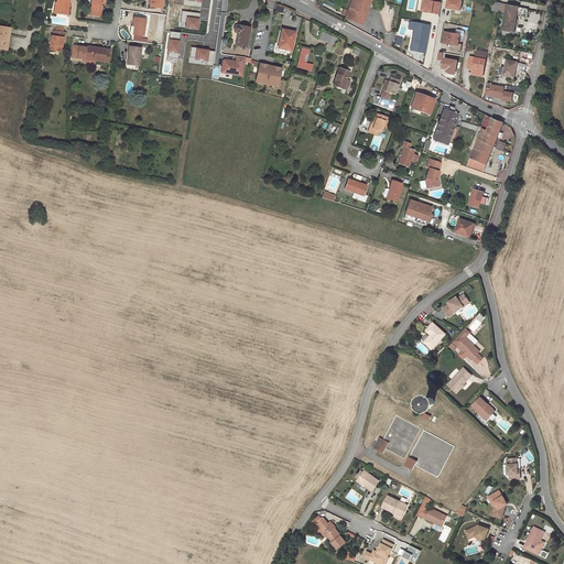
[(67,14),(68,0),(56,0),(57,2),(55,2),(55,7),(57,7),(57,13),(67,14)]
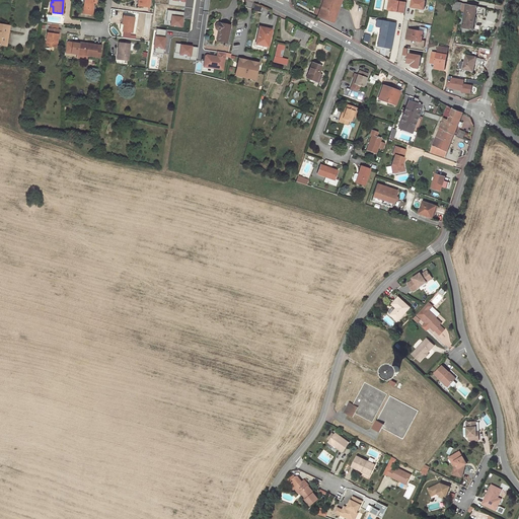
[(92,14),(93,2),(96,3),(95,0),(84,0),(84,8),(82,7),(81,13),(92,14)]
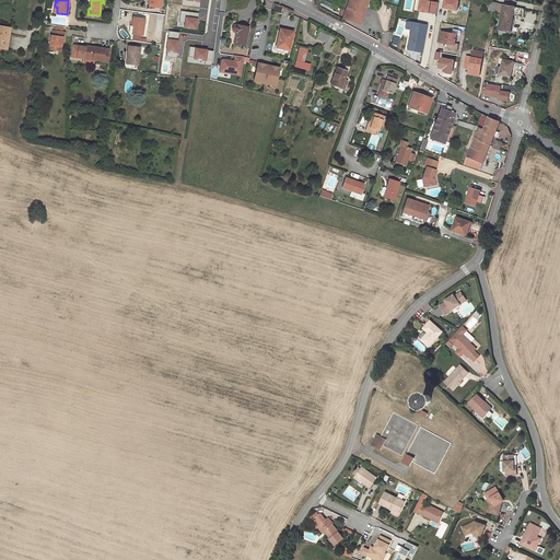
[(348,0),(349,1),(347,8),(342,19),(360,24),(368,0),(348,0)]
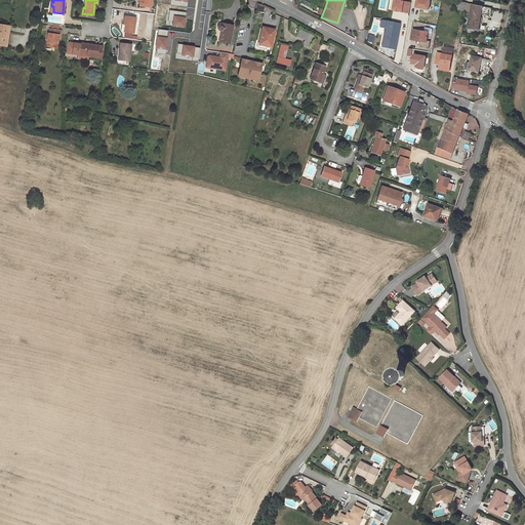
[(467,3),(459,2),(458,9),(466,10),(467,3)]
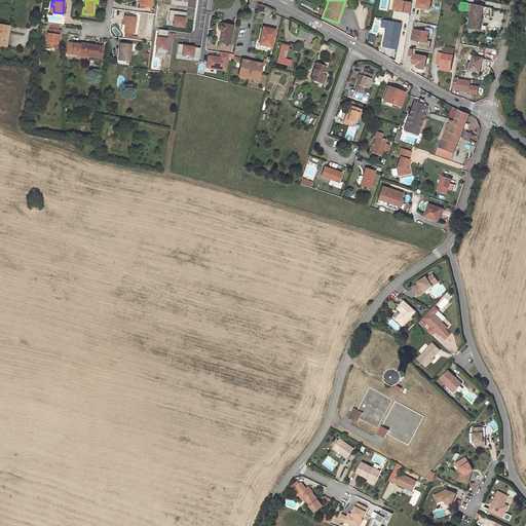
[(491,8),(467,3),(466,10),(466,11),(472,12),(468,29),(470,29),(468,32),(479,34),(479,30),(480,30),(482,14),(490,15),(491,8)]
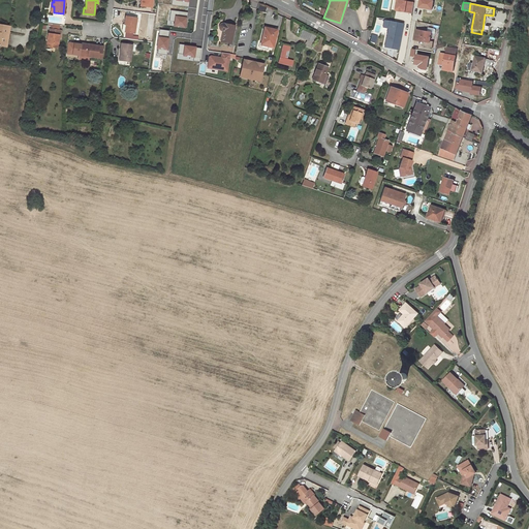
[(198,8),(187,6),(186,11),(184,11),(183,11),(182,12),(182,13),(182,14),(183,17),(184,18),(186,18),(184,27),(190,27),(190,26),(196,26),(198,8)]
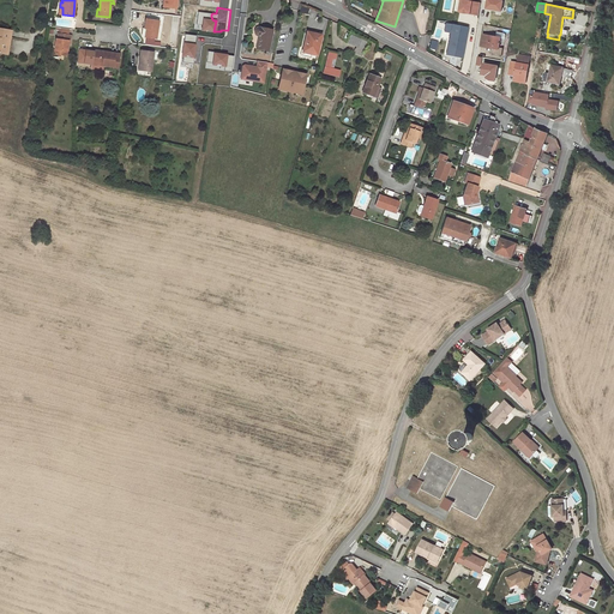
[(158,22),(146,19),(144,29),(144,30),(146,30),(145,37),(156,38),(158,22)]
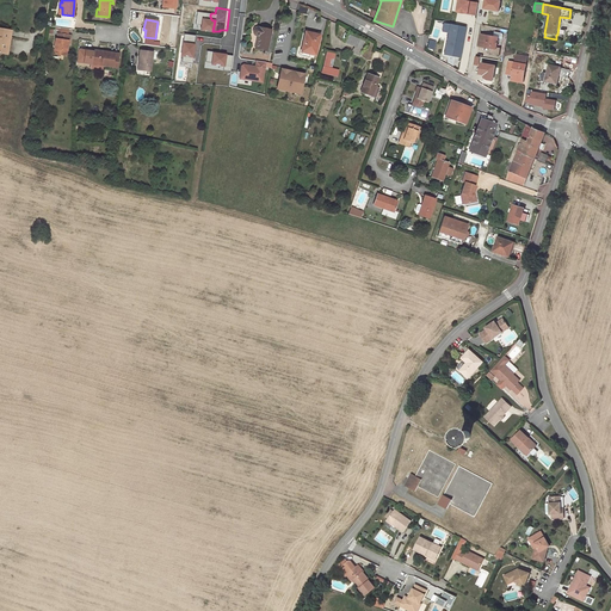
[(466,28),(444,24),(443,31),(448,32),(444,55),(460,57),(466,28)]
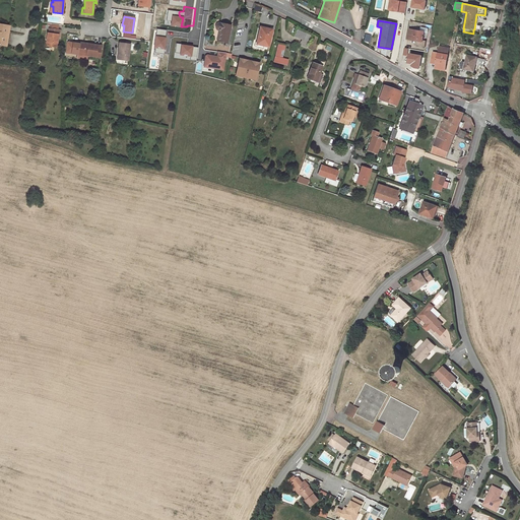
[(8,35),(9,25),(0,23),(0,44),(6,46),(7,40),(8,35)]
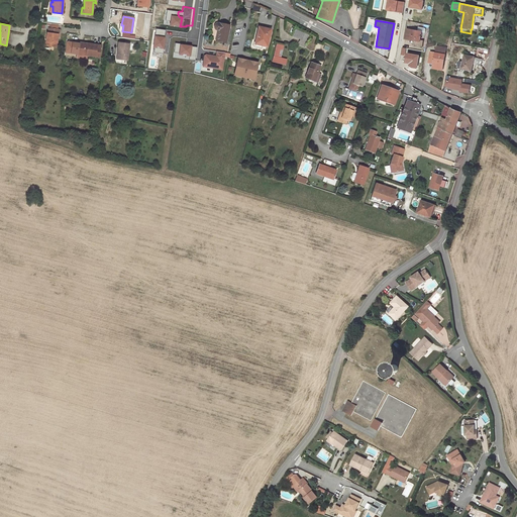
[(229,26),(219,23),(218,23),(216,23),(215,25),(214,26),(215,27),(215,28),(216,29),(218,30),(216,40),(226,42),(229,26)]
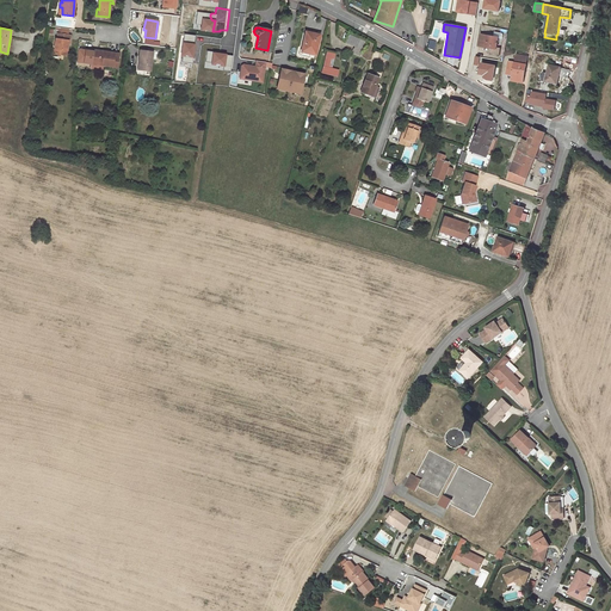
[(319,35),(306,32),(302,50),(310,51),(309,54),(315,55),(318,41),(316,41),(319,35)]
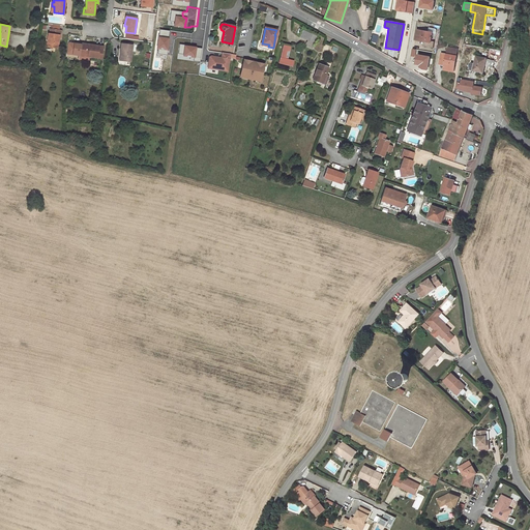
[(379,30),(374,28),(371,41),(376,43),(379,30)]
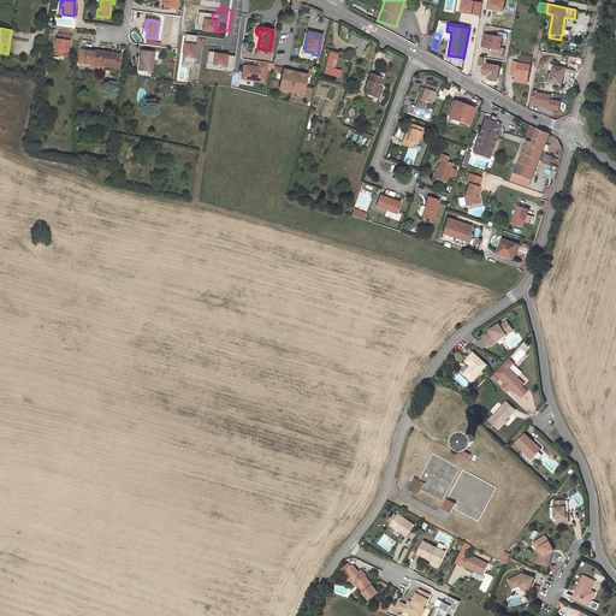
[(69,46),(69,41),(70,41),(71,35),(58,34),(58,39),(57,39),(54,49),(58,49),(57,54),(66,55),(69,46)]
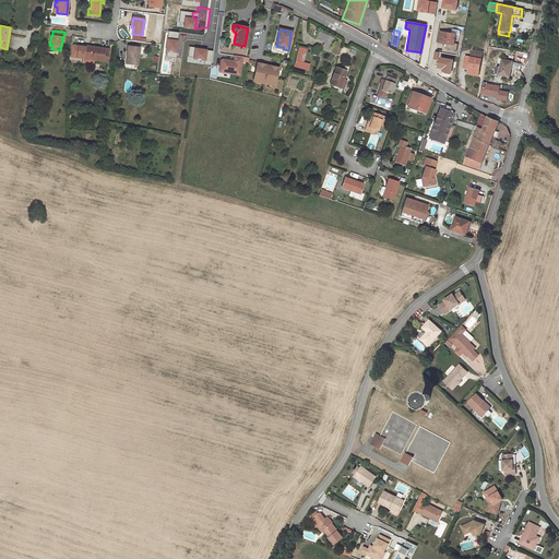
[(326,35),(319,32),(316,39),(324,43),(326,35)]
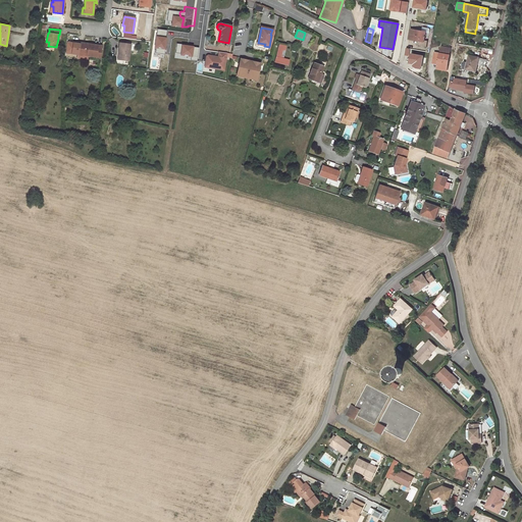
[(422,32),(411,30),(409,39),(420,41),(424,42),(426,33),(422,32)]
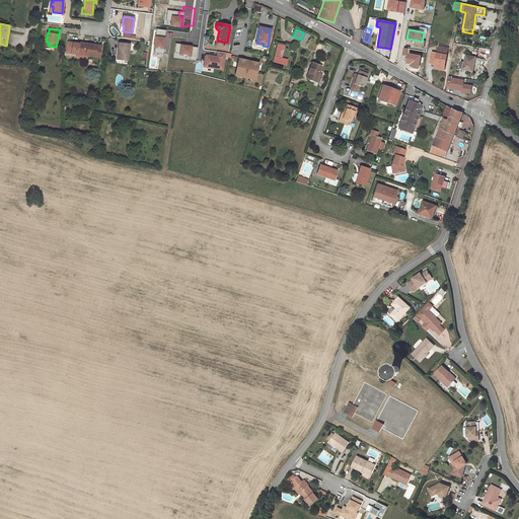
[(310,35),(303,32),(301,40),(299,45),(306,47),(310,35)]
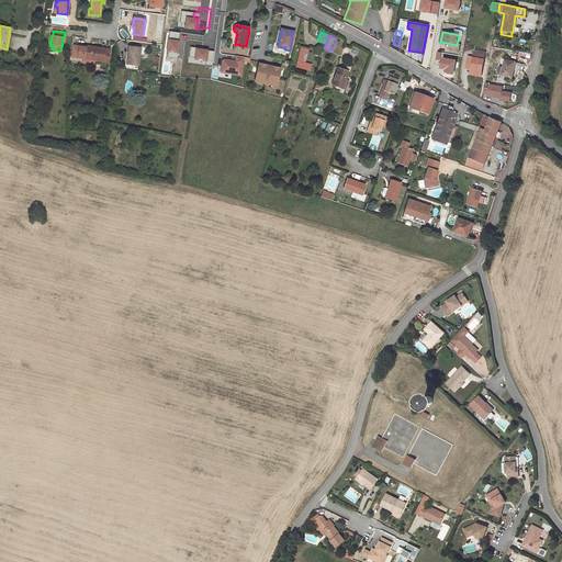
[(110,49),(86,46),(83,57),(94,58),(93,59),(108,62),(110,49)]
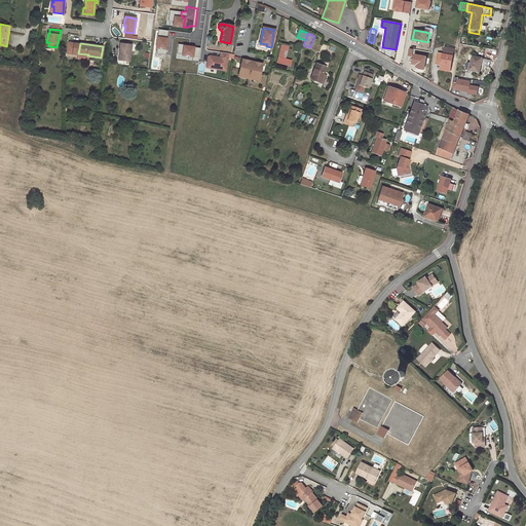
[(132,44),(120,43),(119,52),(120,52),(119,64),(125,65),(126,62),(129,62),(132,44)]
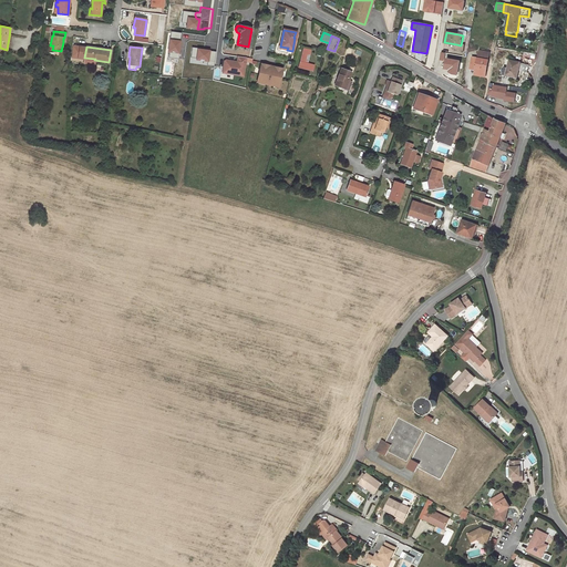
[(191,48),(191,58),(207,59),(207,65),(215,65),(216,50),(191,48)]
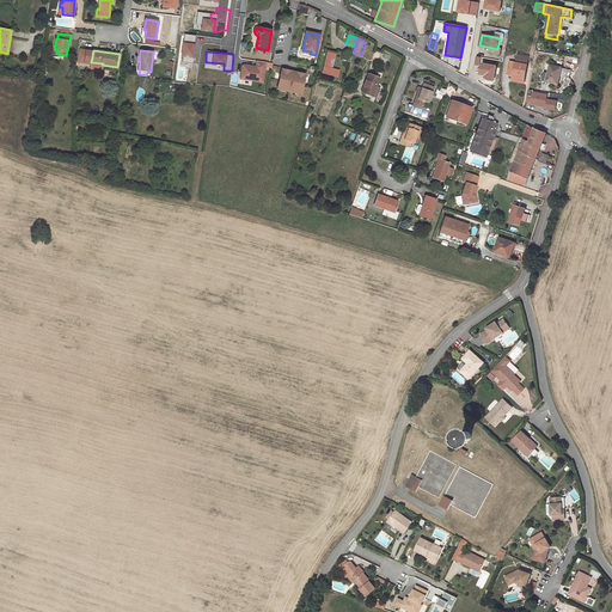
[(335,54),(328,53),(324,67),(323,73),(337,77),(340,71),(331,68),(332,67),(329,66),(331,59),(334,60),(335,54)]
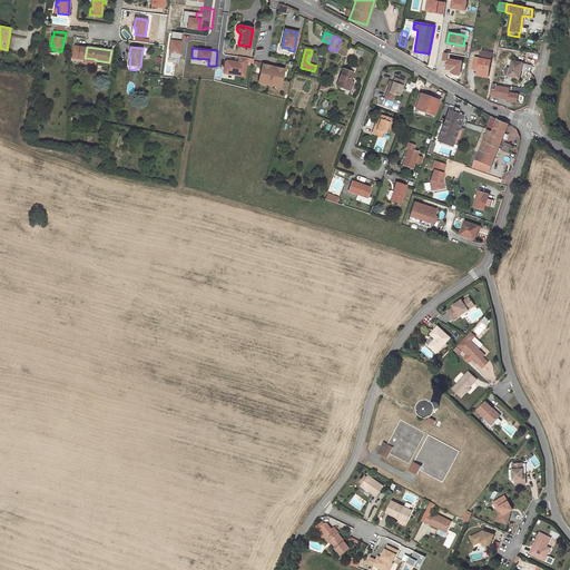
[(492,52),(482,51),(480,58),(474,58),(473,66),(479,67),(478,70),(478,76),(488,77),(492,52)]
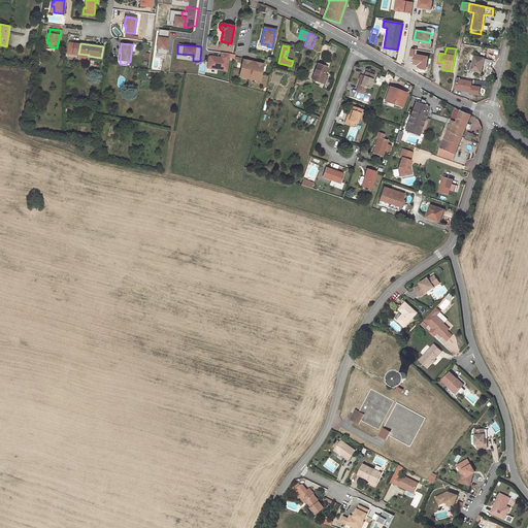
[(207,55),(206,69),(227,71),(229,58),(234,59),(235,54),(220,53),(220,56),(207,55)]
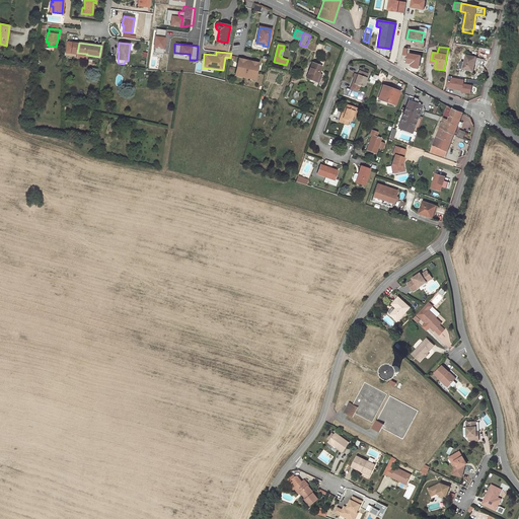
[(485,59),(466,55),(464,63),(461,62),(459,68),(459,71),(461,71),(462,69),(472,71),(473,65),(474,65),(474,64),(476,65),(475,67),(477,67),(477,65),(483,66),(485,59)]
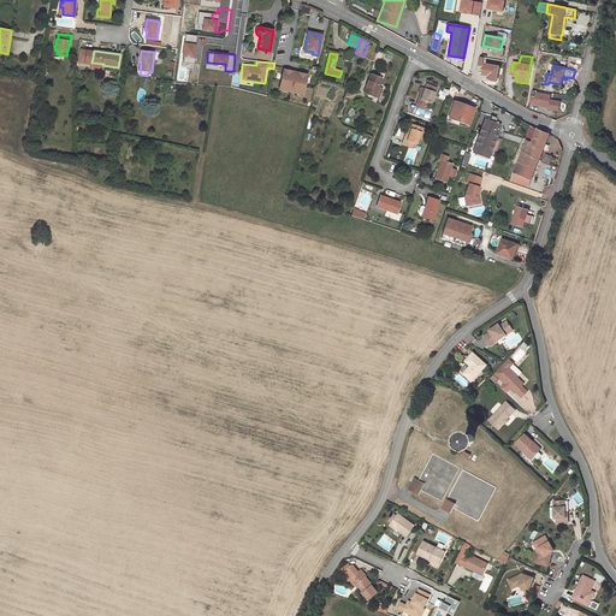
[(292,71),(283,70),(279,89),(297,93),(297,92),(303,93),(307,75),(297,72),(295,82),(291,82),(292,71)]
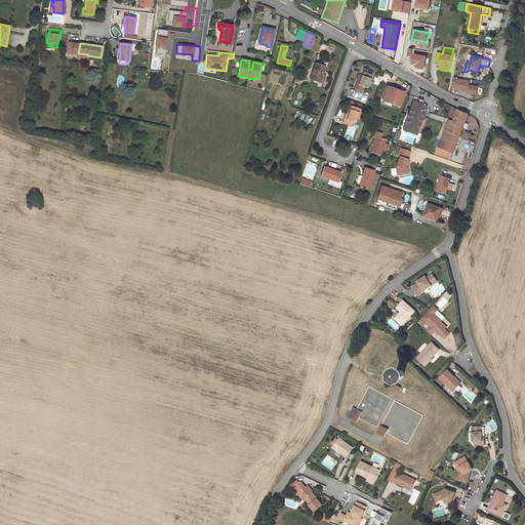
[(325,68),(316,64),(310,79),(323,84),(324,81),(325,81),(326,79),(325,79),(326,76),(322,75),(325,68)]
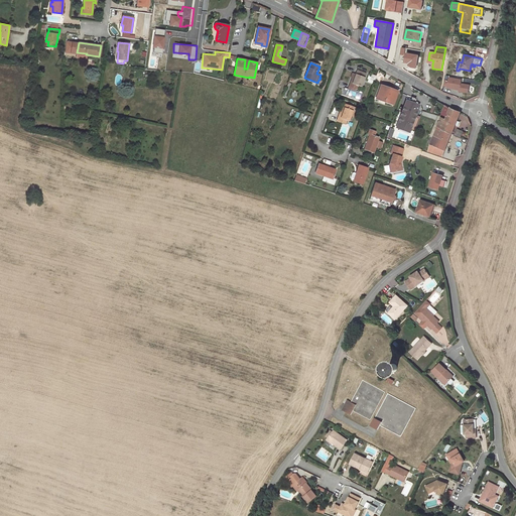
[(366,74),(357,70),(355,75),(354,79),(353,78),(352,78),(349,86),(357,89),(358,86),(361,87),(366,74)]
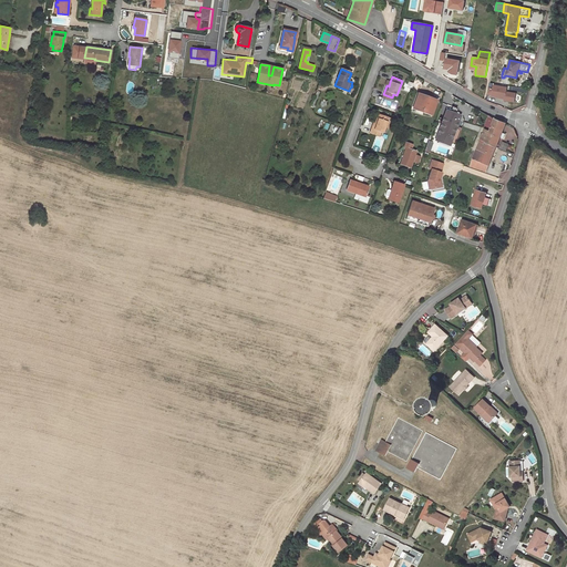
[(507,88),(494,85),(492,96),(505,99),(507,88)]
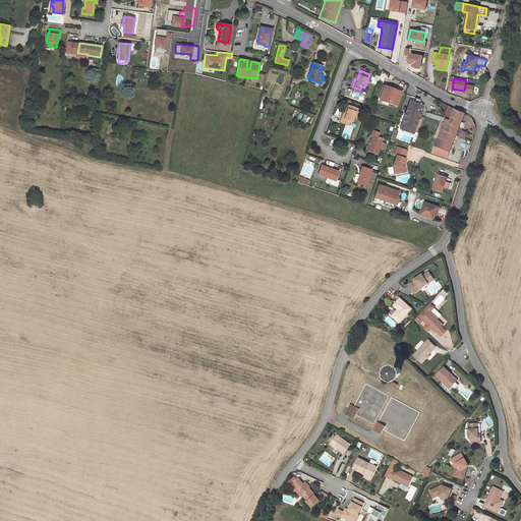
[(294,84),(291,83),(290,85),(285,98),(288,99),(294,84)]
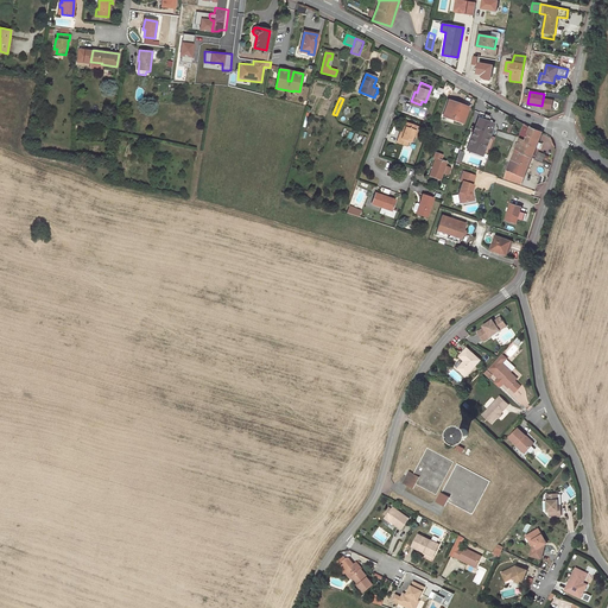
[(468,108),(448,101),(443,115),(447,116),(445,120),(453,124),(455,119),(463,122),(468,108)]
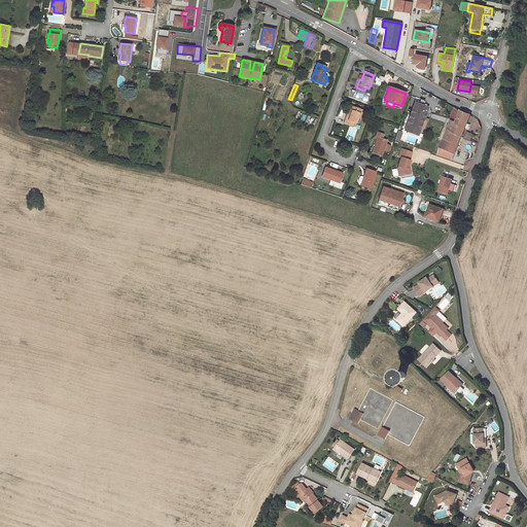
[(428,107),(415,102),(410,117),(412,117),(408,129),(419,133),(428,107)]
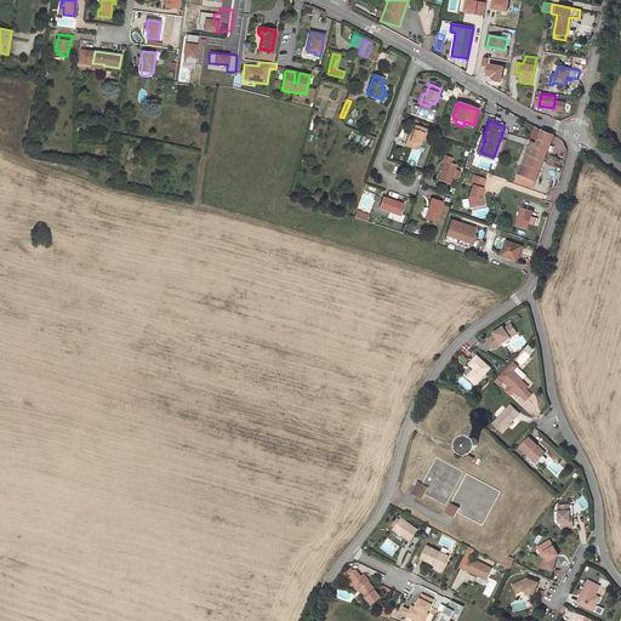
[(423,132),(425,129),(414,124),(410,135),(409,135),(405,146),(415,149),(416,144),(419,146),(421,138),(423,132)]
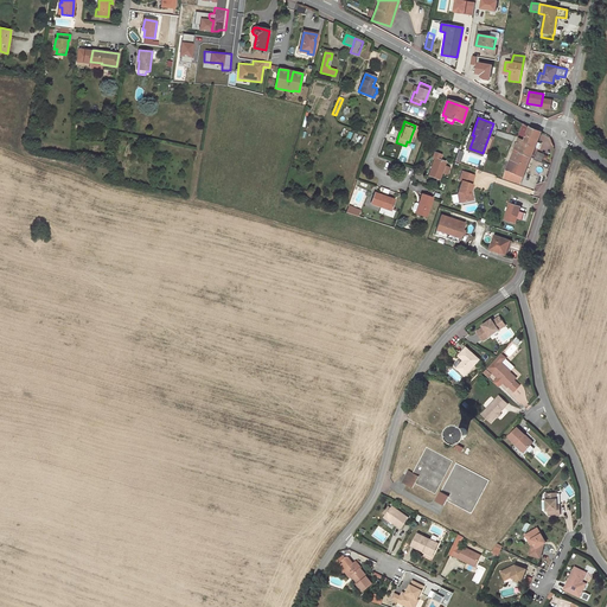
[(542,132),(530,127),(525,140),(524,141),(519,153),(531,158),(542,132)]
